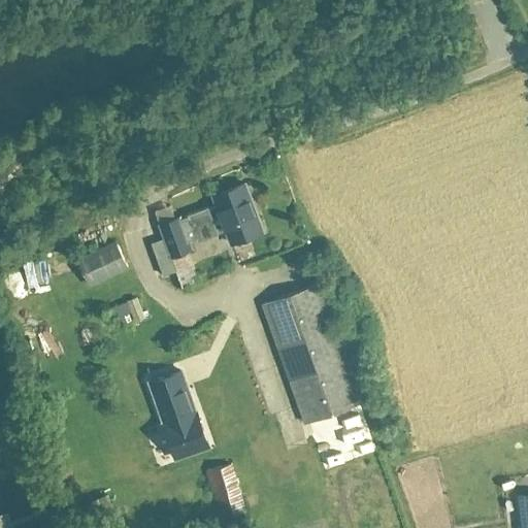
[(226,230),(231,243),(263,231),(244,184),(212,195),(217,206),(208,209),(207,207),(187,215),(188,217),(180,220),(179,218),(176,219),(160,225),(164,237),(171,256),(188,250),(191,249),(189,241),(196,238),(197,241),(219,233),(226,230)]
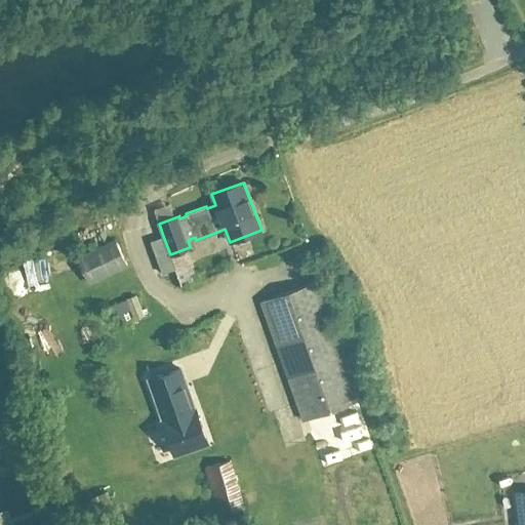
[(90,283),(127,266),(115,240),(78,257),(90,283)]
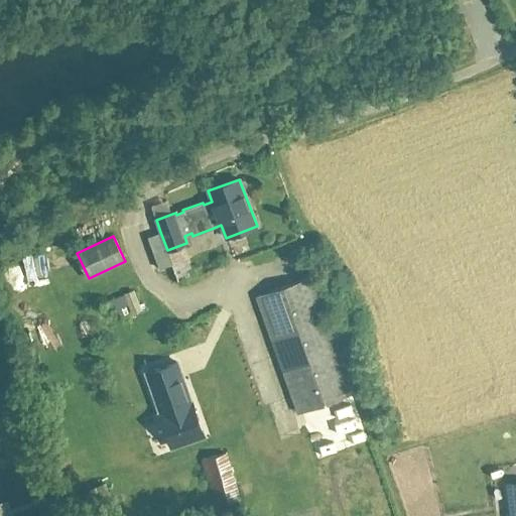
[(297,410),(351,391),(310,277),(257,296),(297,410)]
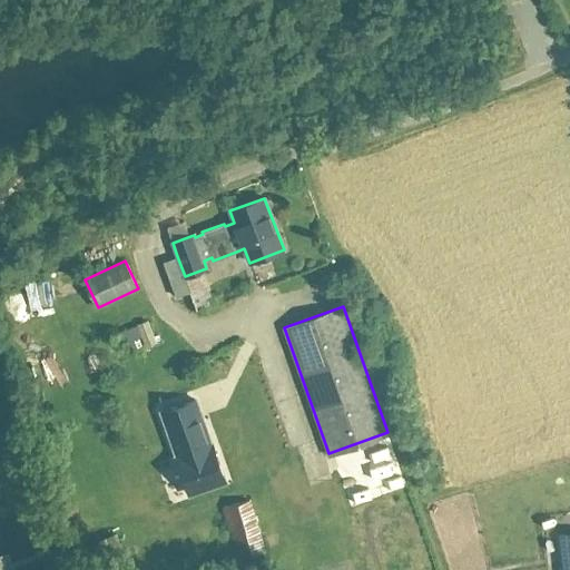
[(146,347),(156,343),(148,321),(137,325),(146,347)]
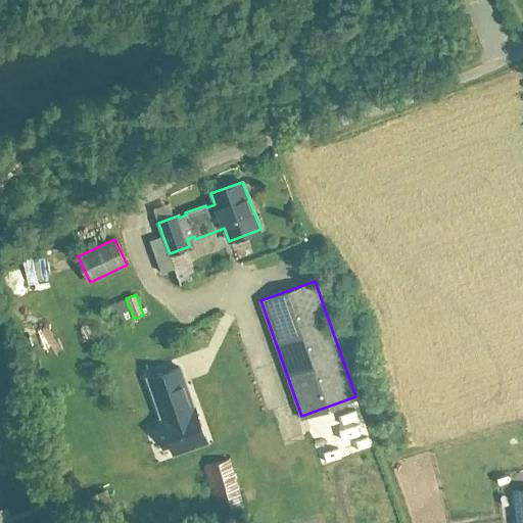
[(193,408),(179,366),(148,377),(163,419),(161,419),(174,453),(207,440),(195,408),(193,408)]
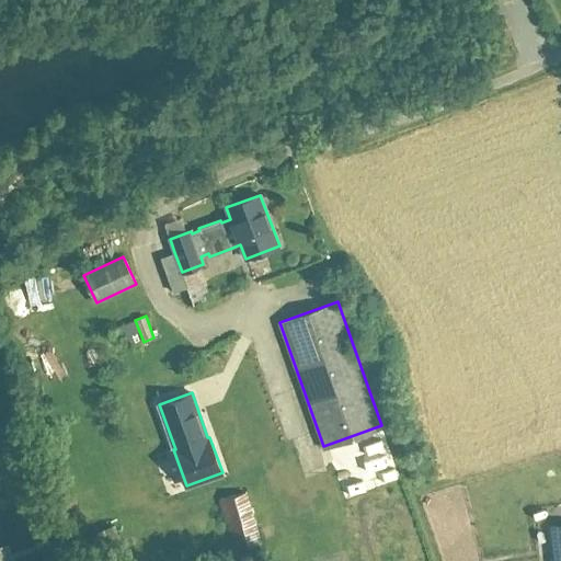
[(218,500),(232,551),(261,544),(247,492),(218,500)]
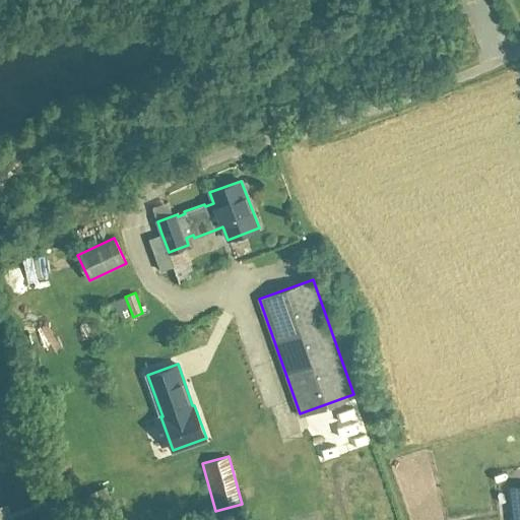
[(519,519),(519,484),(508,485),(512,519),(519,519)]
